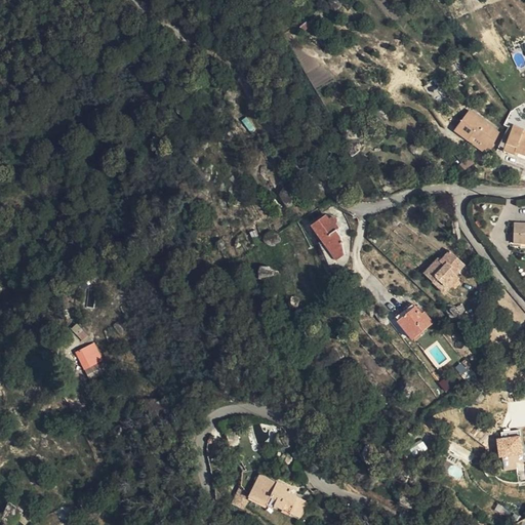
[(480,145),(488,151),(491,145),(496,134),(468,111),(451,130),(465,140),(469,135),(480,145)]
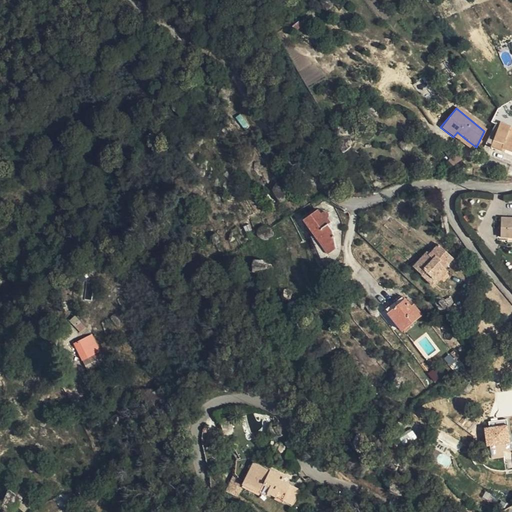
[(479,141),(484,143),(494,125),(489,122),(484,131),(479,141)]
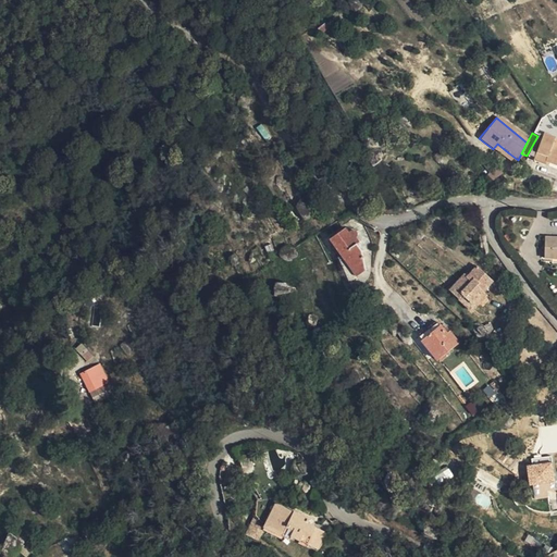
[(537,136),(527,156),(531,158),(534,152),(544,158),(543,161),(556,166),(556,144),(556,145),(552,141),(553,138),(542,133),(540,137),(537,136)]
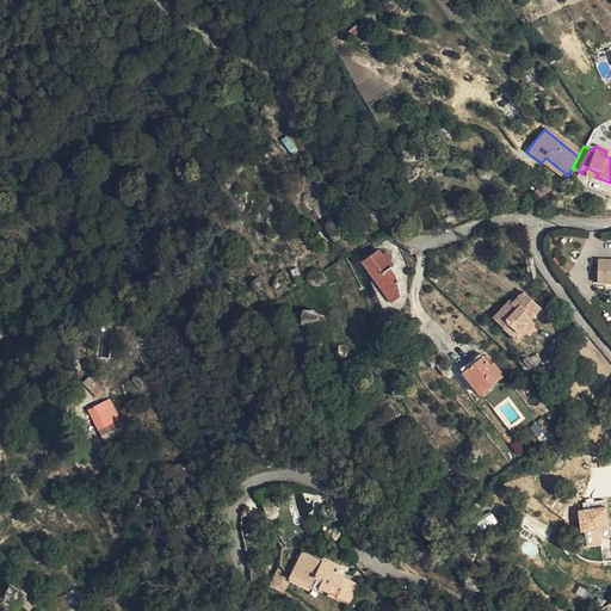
[(555,174),(559,168),(545,158),(541,164),(555,174)]
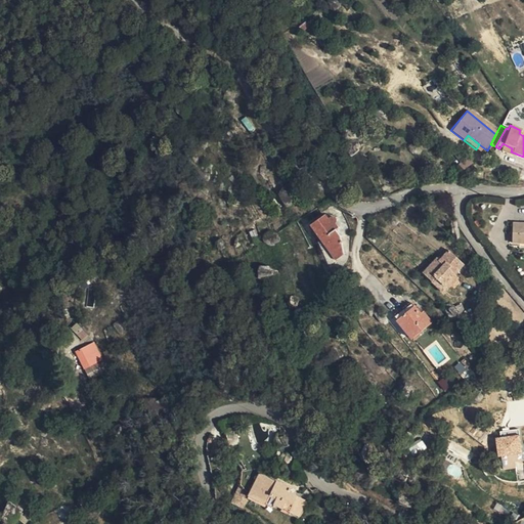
[(503,143),(499,148),(498,150),(509,156),(511,151),(512,148),(503,143)]
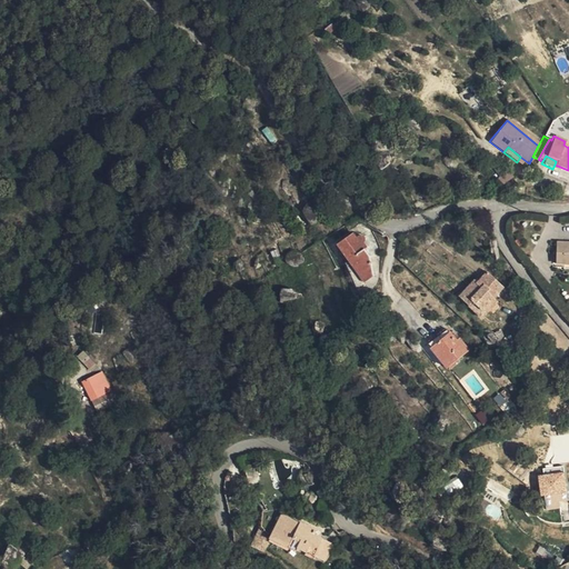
[(308,205),(300,211),(311,222),(318,216),(308,205)]
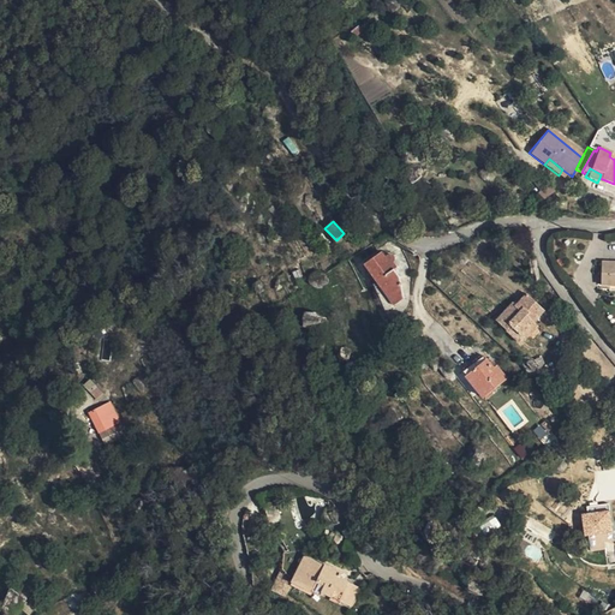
[(382,254),(380,250),(360,263),(377,291),(382,288),(388,298),(398,292),(396,279),(390,268),(387,262),(382,254)]
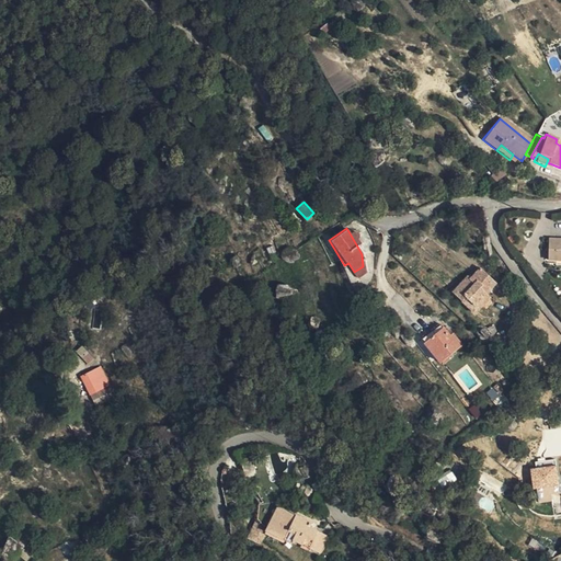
[(351,230),(348,231),(353,239),(356,238),(357,235),(357,233),(355,231),(353,230),(351,230)]
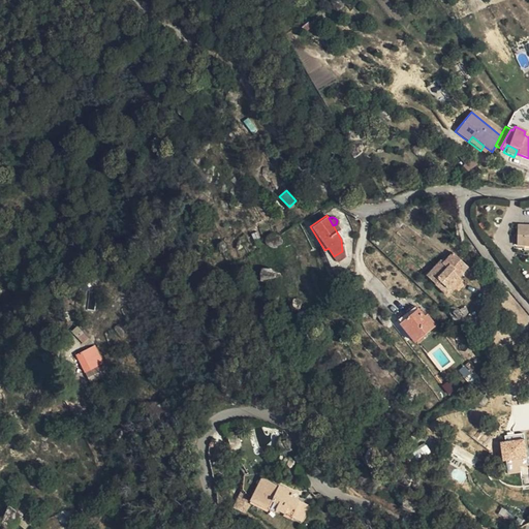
[(528,225),(516,225),(514,245),(522,245),(528,245),(528,225)]
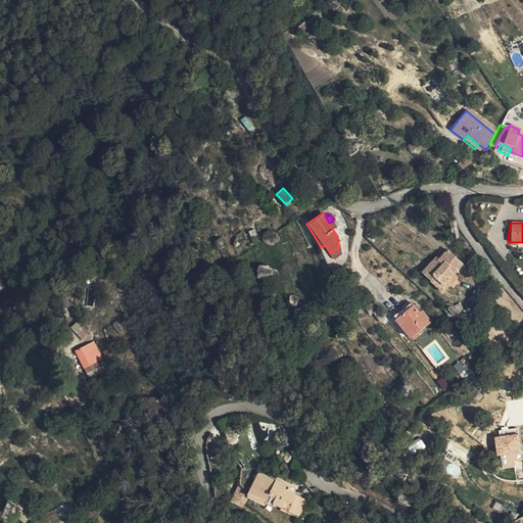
[(325,245),(321,247),(329,262),(339,255),(338,248),(330,253),(325,245)]
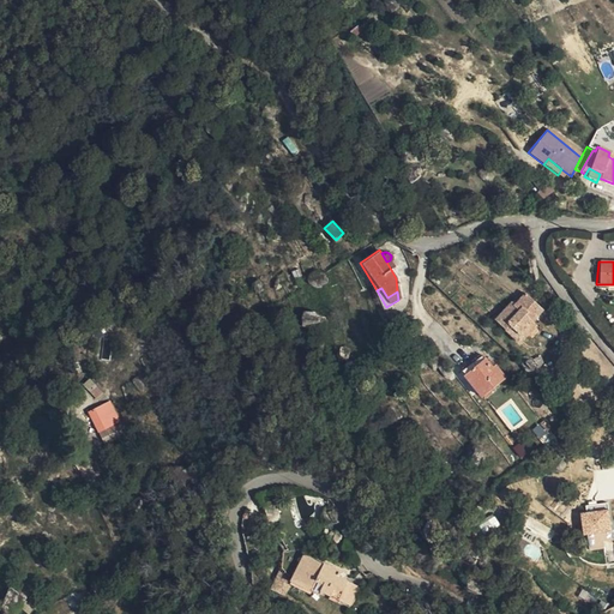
[(517,299),(510,306),(524,326),(535,317),(517,299)]
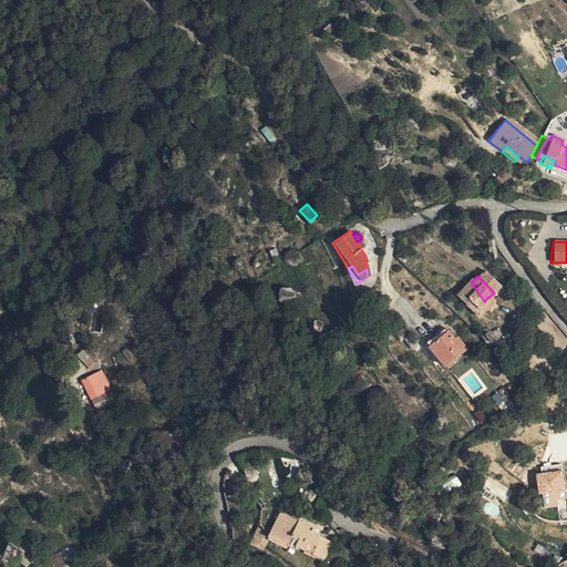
[(484,301),(471,282),(467,286),(464,284),(450,299),(472,321),(486,306),(484,302),(484,301)]
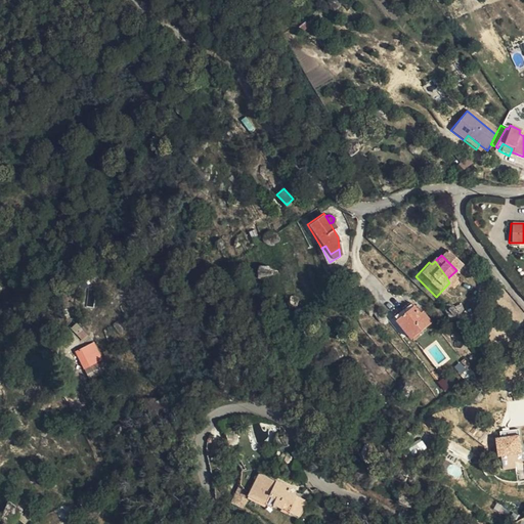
[(272,275),(271,265),(257,266),(258,277),(272,275)]
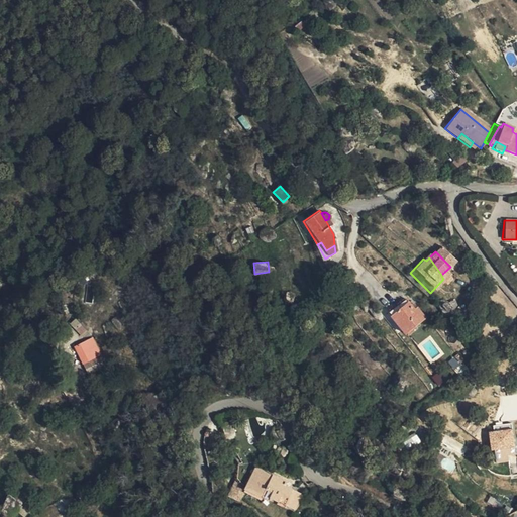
[(392,306),(396,311),(402,306),(398,301),(392,306)]
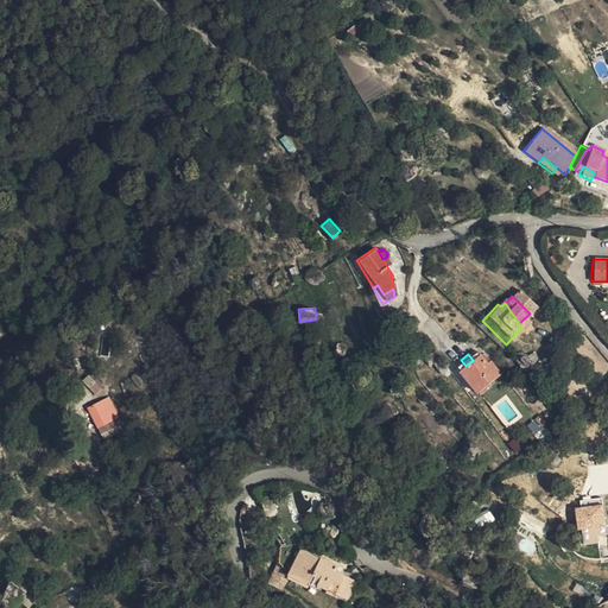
[(466,366),(457,372),(454,375),(469,397),(476,392),(493,379),(486,369),(482,372),(473,360),(466,366)]
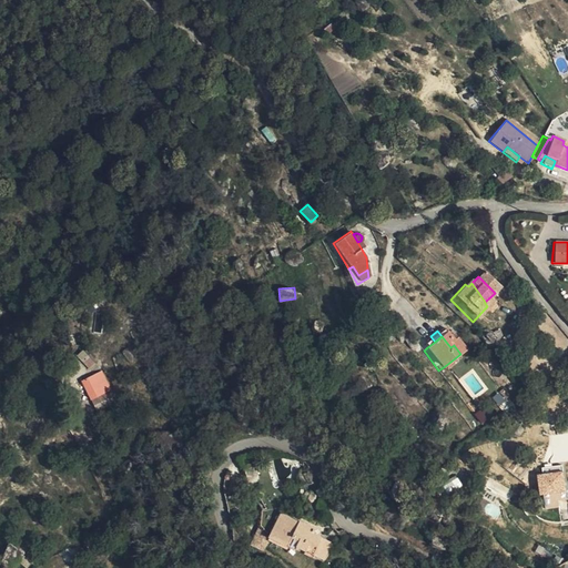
[(89,357),(84,363),(90,367),(94,362),(89,357)]
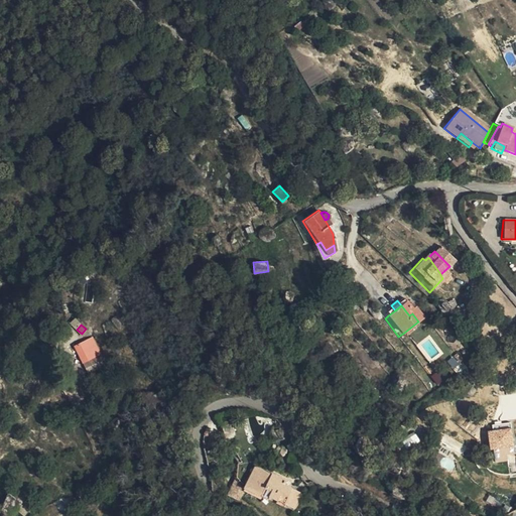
[(94,359),(86,342),(75,347),(88,374),(101,367),(96,358),(94,359)]
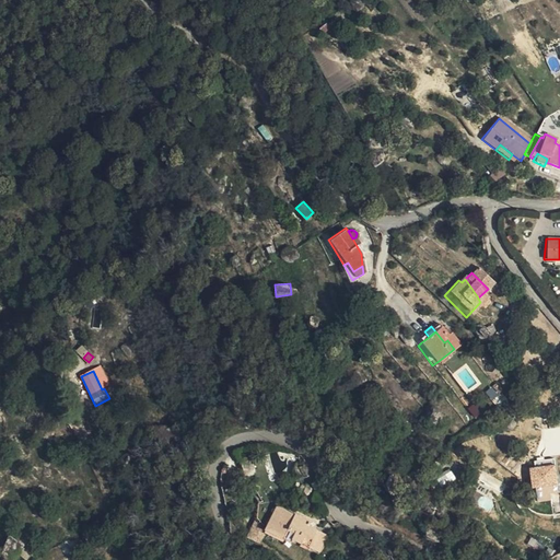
[(536,488),(537,502),(551,500),(550,486),(558,485),(556,465),(529,467),(531,489),(536,488)]
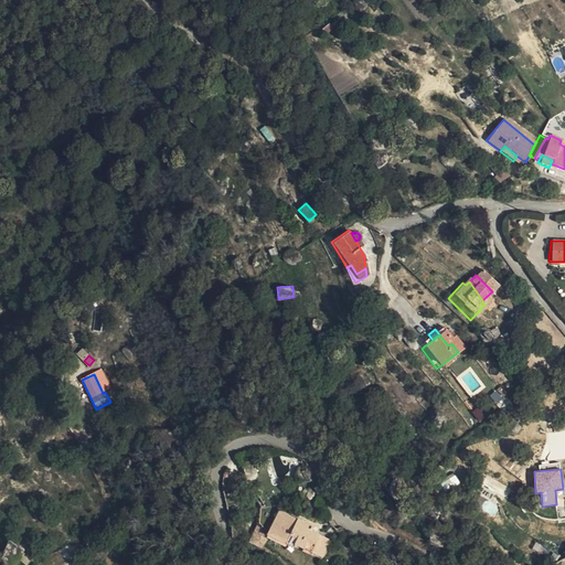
[(455,475),(440,483),(446,492),(460,483),(455,475)]
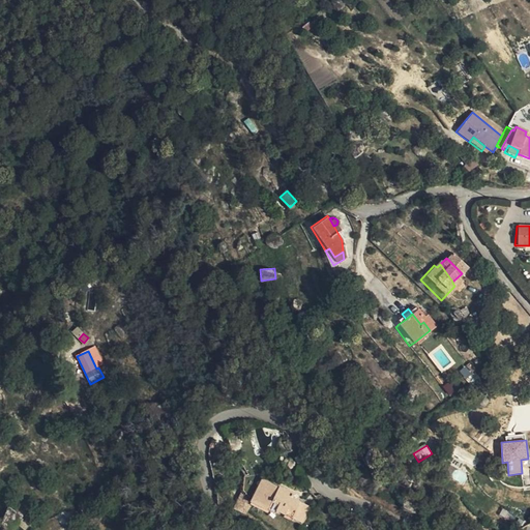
[(248,502),(254,505),(266,482),(261,479),(248,502)]
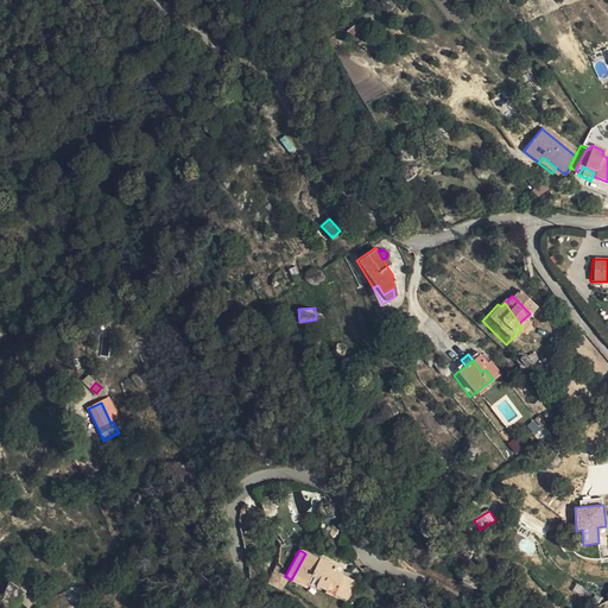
[(335,570),(327,565),(324,569),(316,565),(318,561),(305,553),(291,580),(312,593),(316,587),(342,601),(352,583),(334,574),(335,570)]
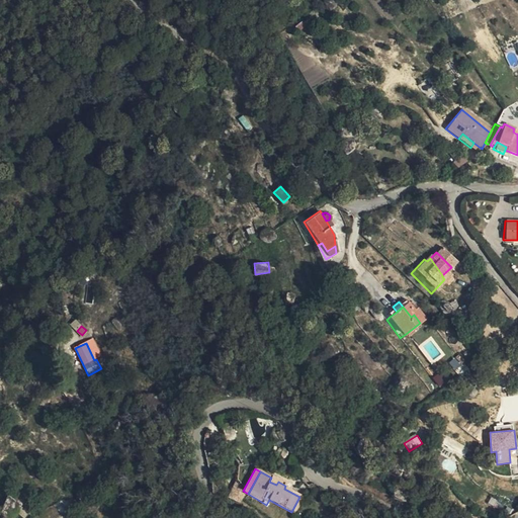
[(233,488),(229,497),(240,502),(244,492),(233,488)]
